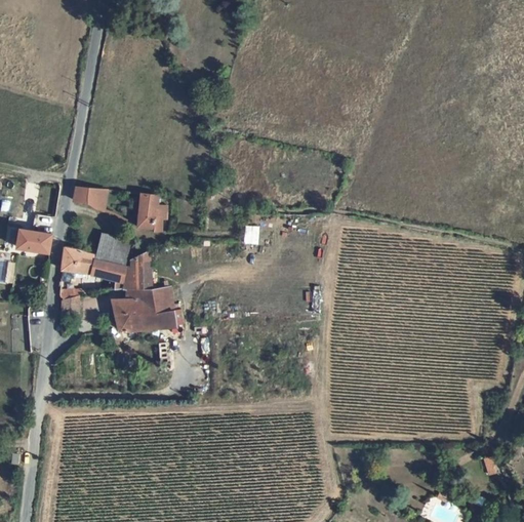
[(89,204),(92,186),(78,184),(75,200),(89,204)]
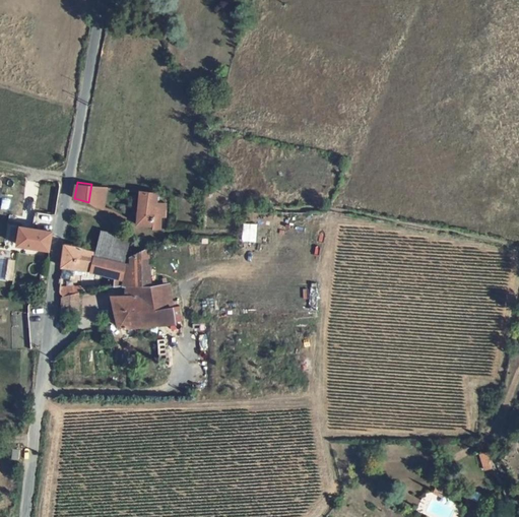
[(95,208),(102,210),(106,186),(91,184),(88,202),(90,204),(95,208)]
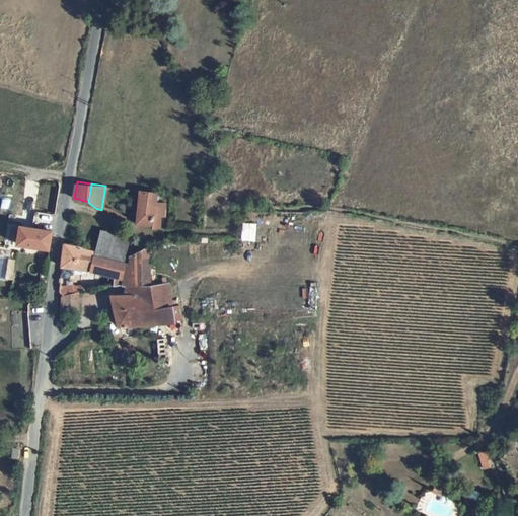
[(162,207),(154,206),(154,193),(139,191),(134,224),(149,227),(149,230),(156,230),(156,221),(162,221),(162,207)]
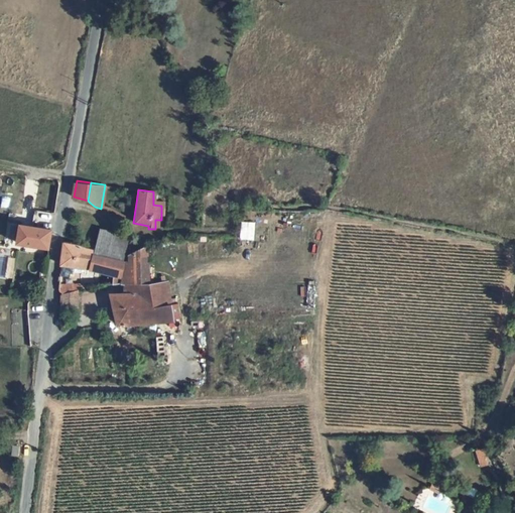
[(31,224),(48,224),(48,214),(31,213),(31,224)]
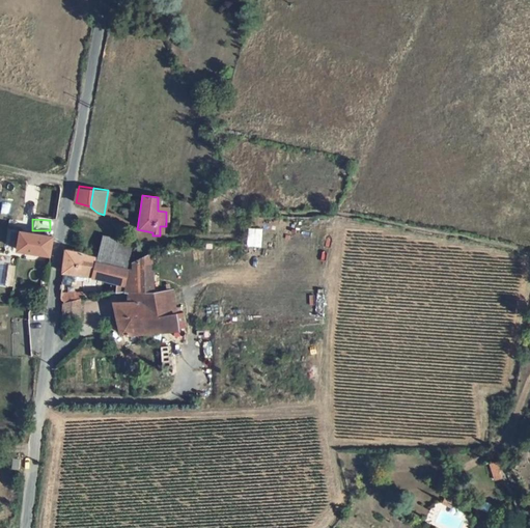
[(50,257),(53,238),(21,232),(18,253),(50,257)]
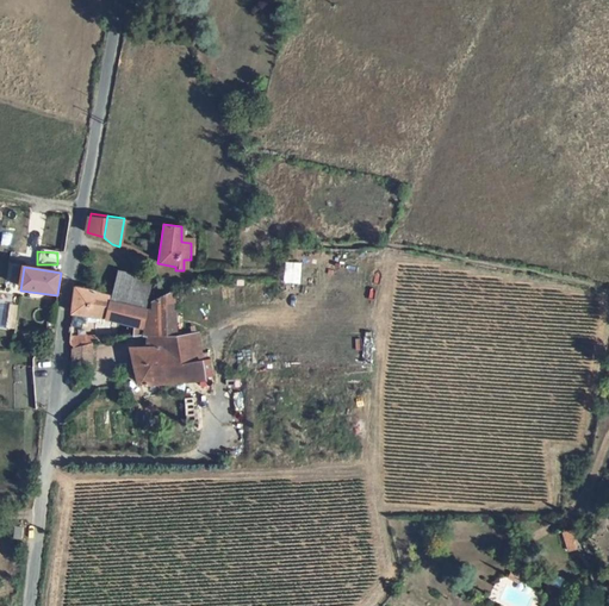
[(144,275),(110,270),(106,292),(106,300),(136,304),(140,304),(144,275)]
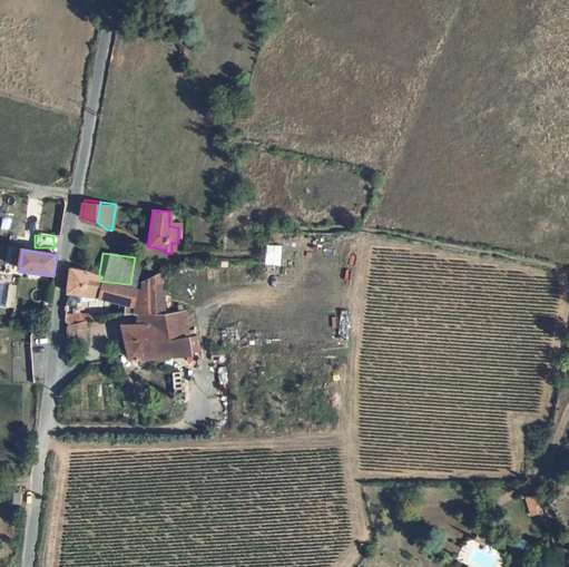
[(127,284),(99,281),(99,273),(68,265),(66,297),(71,297),(72,292),(118,299),(117,312),(127,311),(127,301),(127,284)]
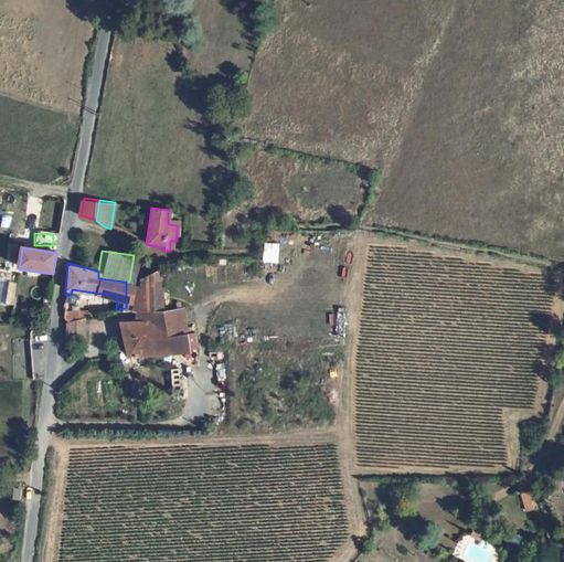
[(126,282),(126,298),(136,298),(142,298),(144,307),(163,308),(158,272),(138,278),(138,283),(129,282),(126,282)]
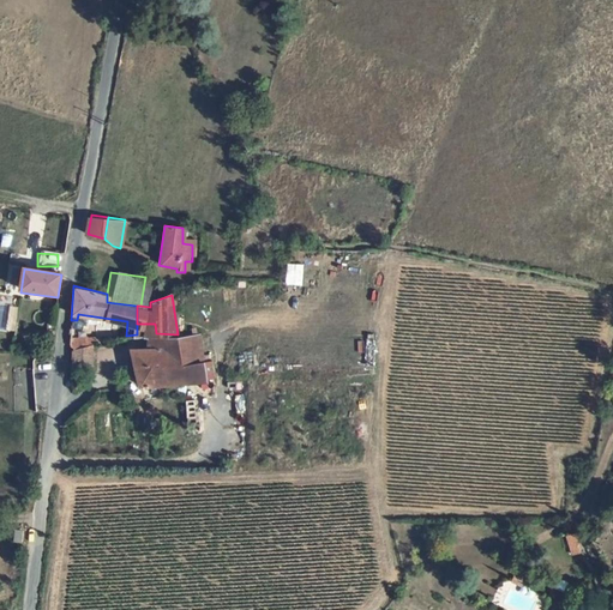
[(155,324),(148,324),(148,349),(176,349),(178,334),(156,333),(155,324)]
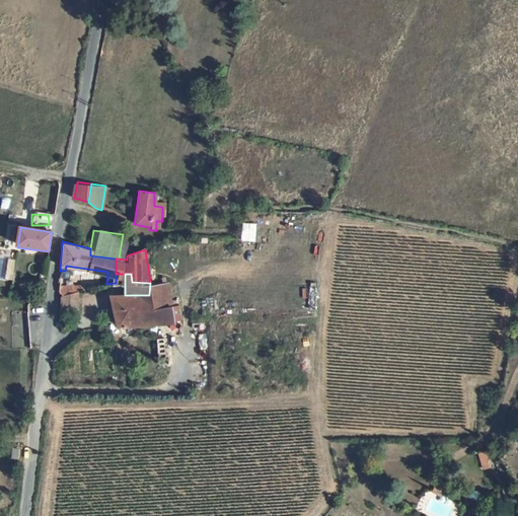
[(150,283),(149,295),(125,295),(109,295),(112,330),(154,327),(152,307),(168,307),(167,284),(150,283)]
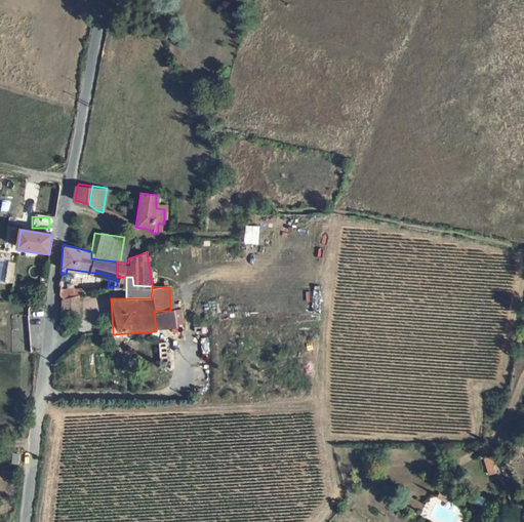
[(62,297),(74,294),(74,288),(59,287),(58,297),(62,297)]
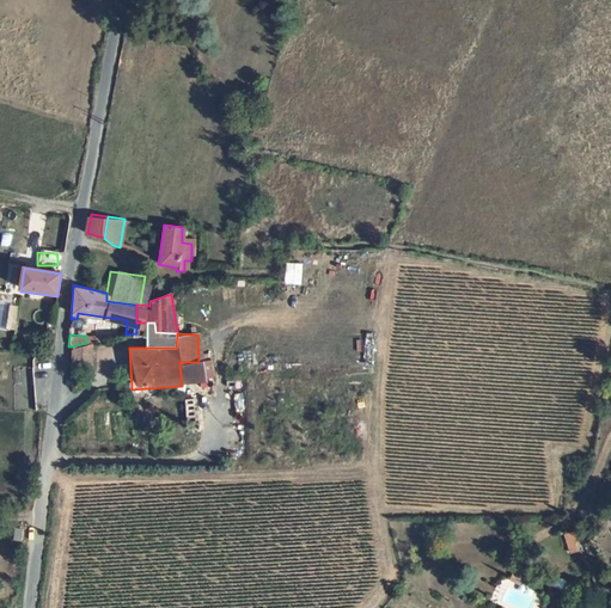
[(69,369),(87,372),(91,343),(86,343),(72,347),(69,369)]
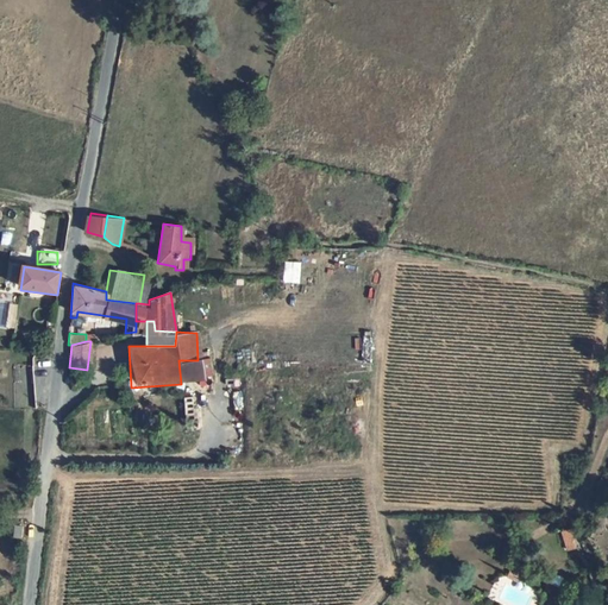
[(568,550),(559,533),(551,536),(559,554),(568,550)]
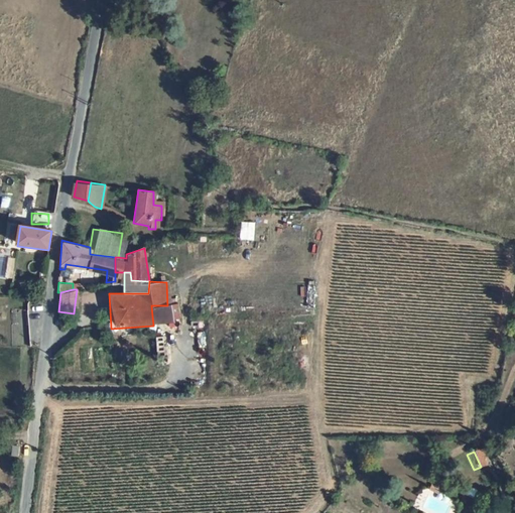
[(426,491),(436,496),(439,489),(430,484),(426,491)]
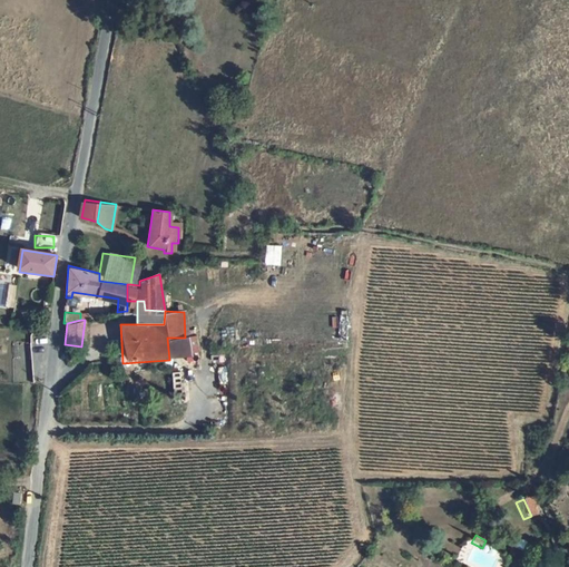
All buildings are outlined.
